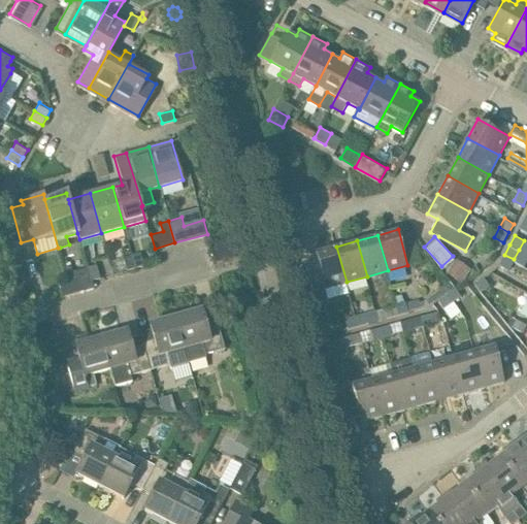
[(347,282),(336,247),(316,252),(326,288),(347,282)]
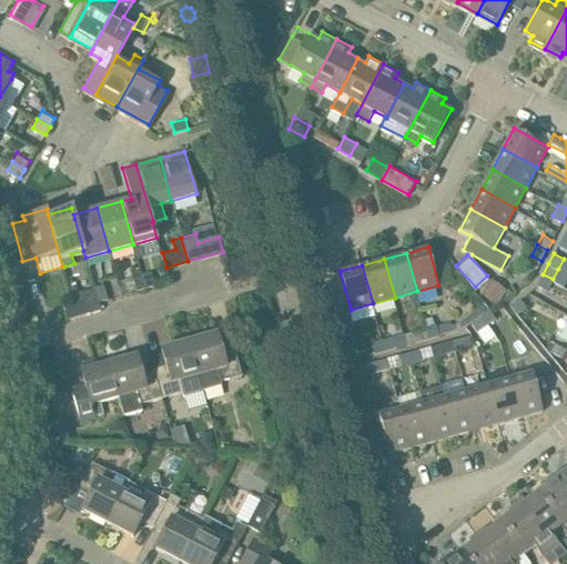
[(141,272),(145,286),(155,284),(152,270),(141,272)]
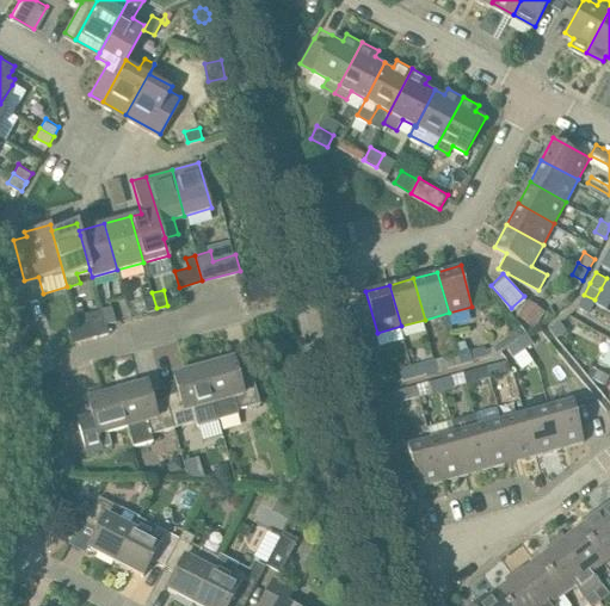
[(148,310),(156,308),(152,292),(145,295),(148,310)]
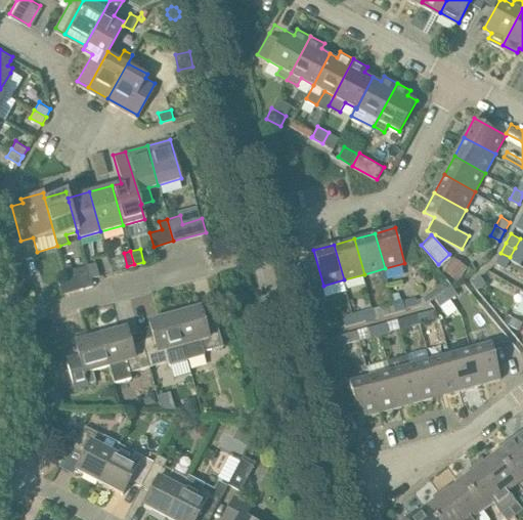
[(510,257),(500,253),(496,262),(505,267),(510,257)]
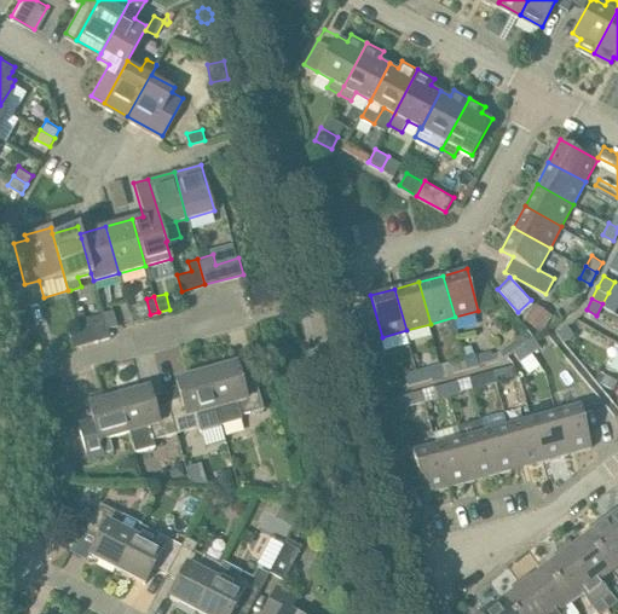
[(536,301),(525,318),(541,329),(552,313),(536,301)]
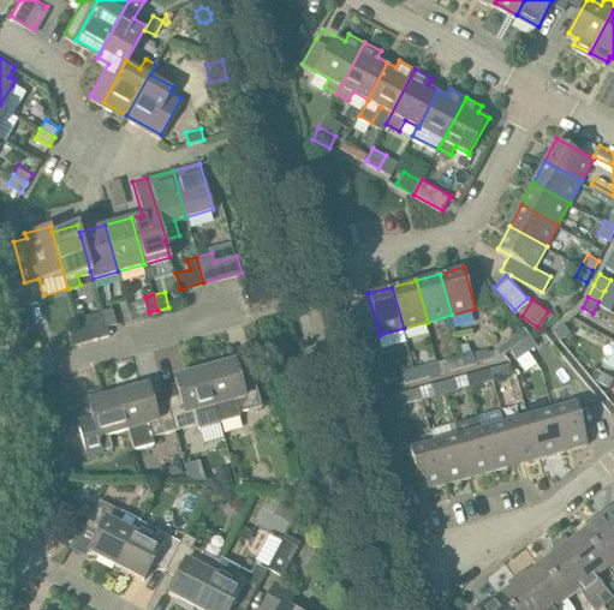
[(79,326),(78,326),(83,341),(111,333),(108,324),(105,326),(100,309),(84,314),(82,306),(75,309),(79,326)]
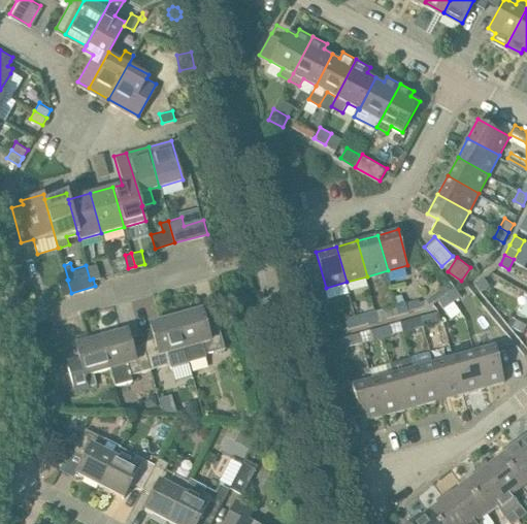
[(90,280),(93,279),(101,275),(97,263),(86,265),(90,280)]
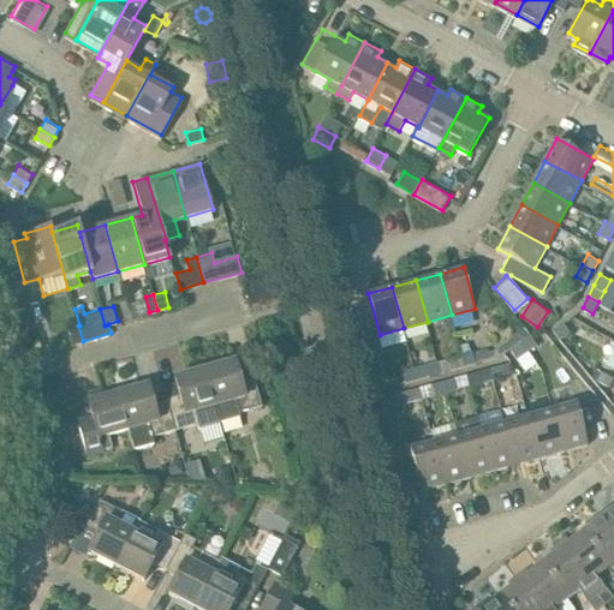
[(565,321),(553,329),(560,339),(571,330),(565,321)]
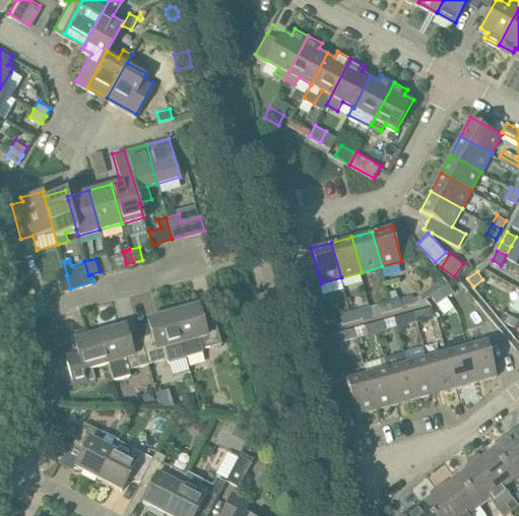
[(63,291),(70,288),(66,275),(59,277),(63,291)]
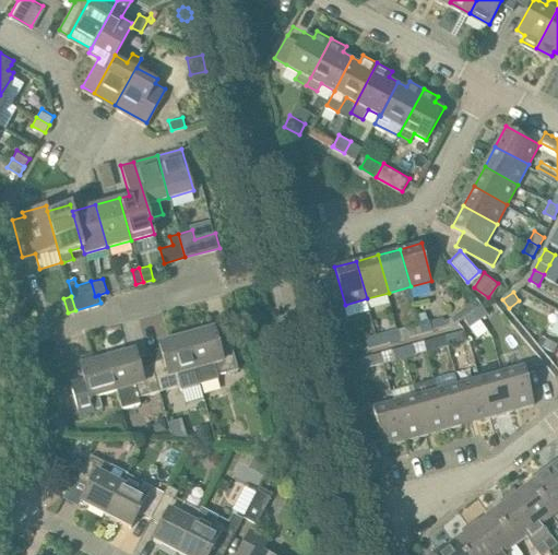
[(419,321),(422,332),(434,329),(454,323),(464,316),(473,310),(483,303),(477,297),(451,316),(448,317),(444,318),(444,315),(430,318),(428,319),(426,310),(417,313),(419,321)]
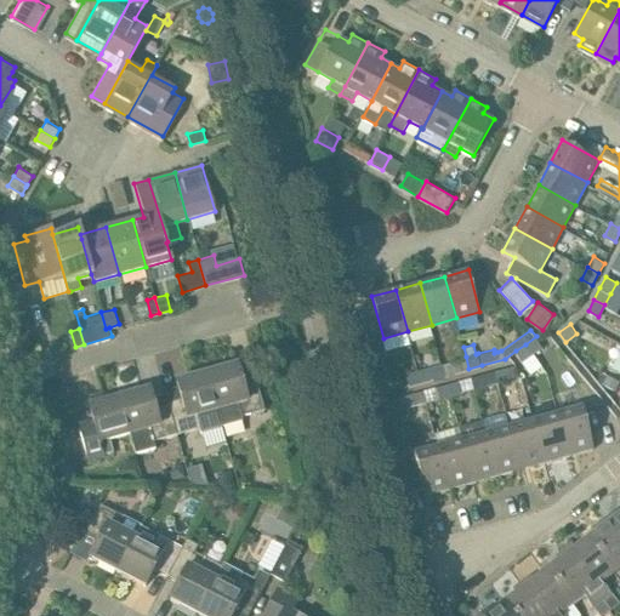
[(536,336),(525,344),(533,354),(544,347),(536,336)]
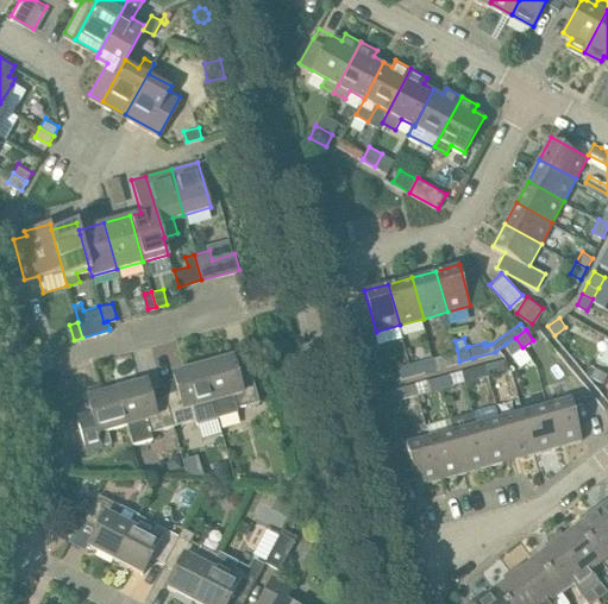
[(367,333),(355,337),(362,362),(374,358),(367,333)]
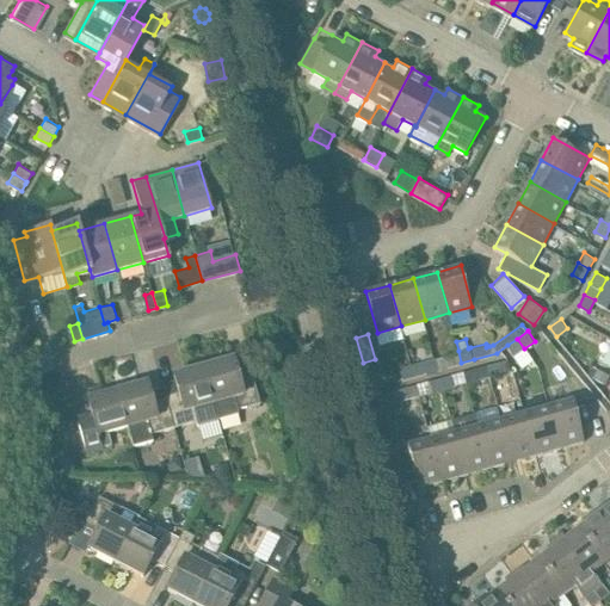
[(517,339),(507,345),(513,356),(524,348),(517,339)]
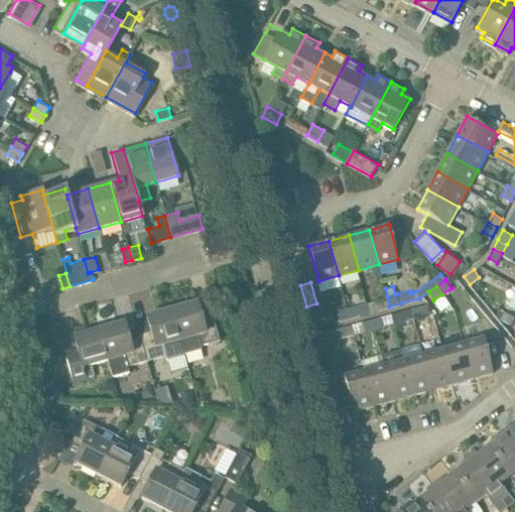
[(389,306),(387,296),(367,301),(370,311),(389,306)]
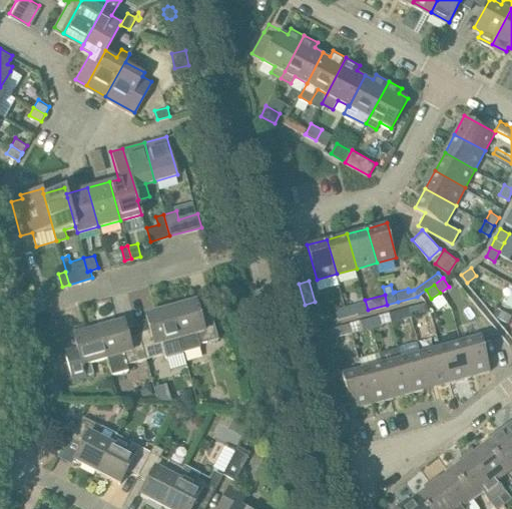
[(368,310),(365,300),(346,306),(349,316),(368,310)]
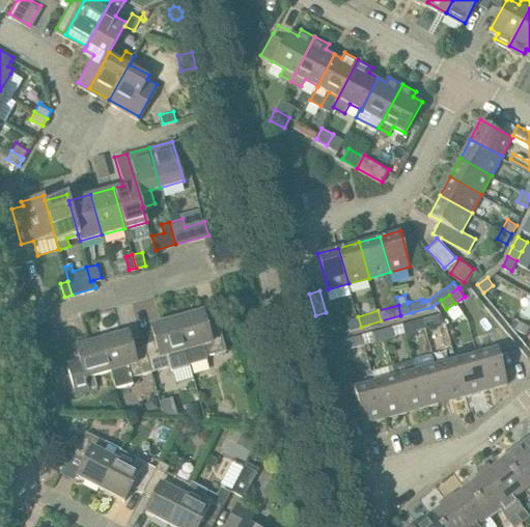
[(177,320),(189,361),(227,351),(220,324),(207,327),(204,312),(177,320)]
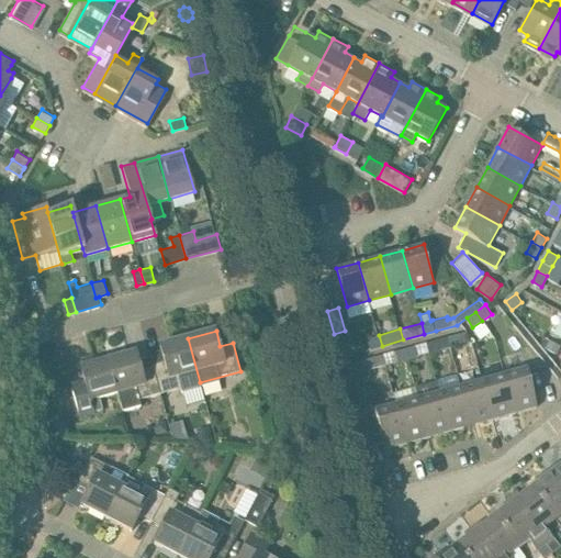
[(448,335),(451,346),(462,343),(460,332),(448,335)]
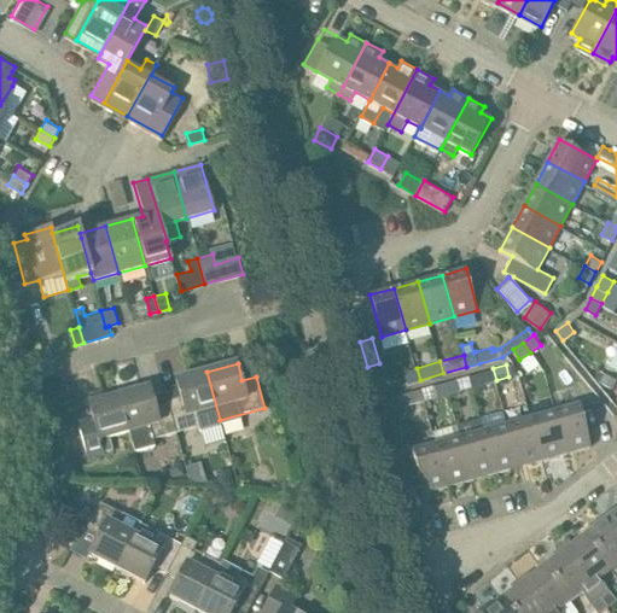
[(406,371),(405,371),(407,383),(420,380),(417,368),(406,371)]
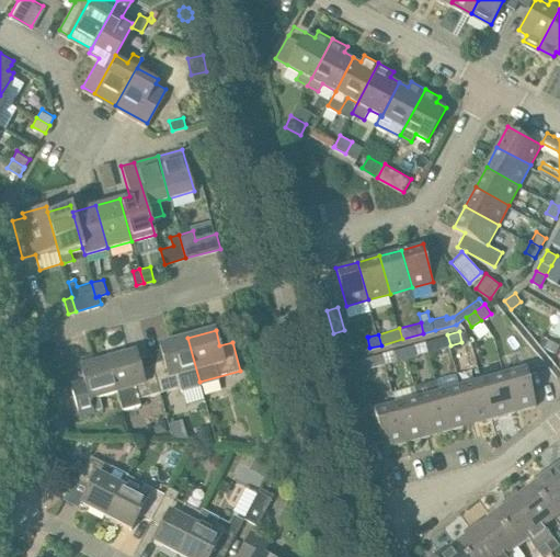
[(450,345),(447,334),(436,338),(425,340),(430,353),(441,350),(440,349),(450,345)]
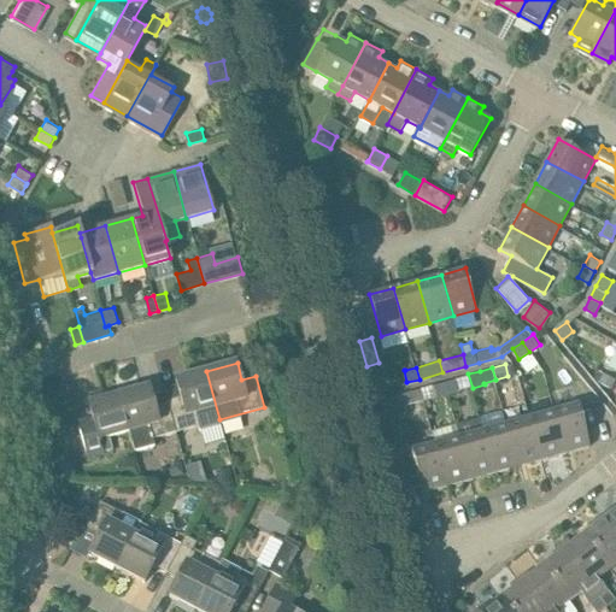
[(220,419),(206,371),(176,378),(181,396),(166,401),(175,431),(220,419)]
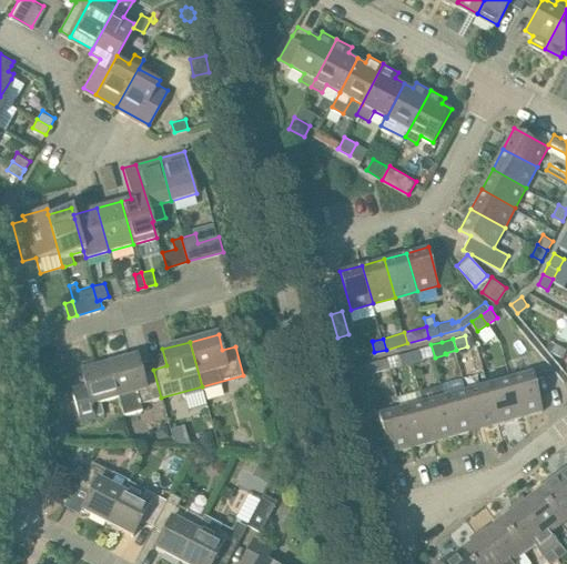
[(566,348),(556,343),(553,351),(564,358),(566,351),(566,348)]
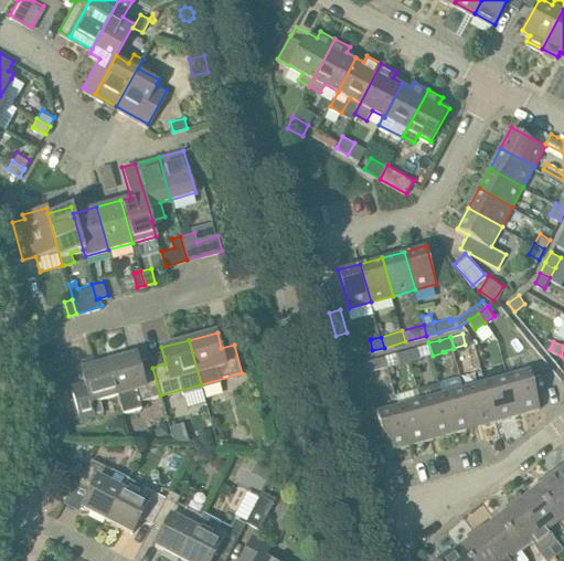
[(407,349),(411,359),(422,356),(418,346),(407,349)]
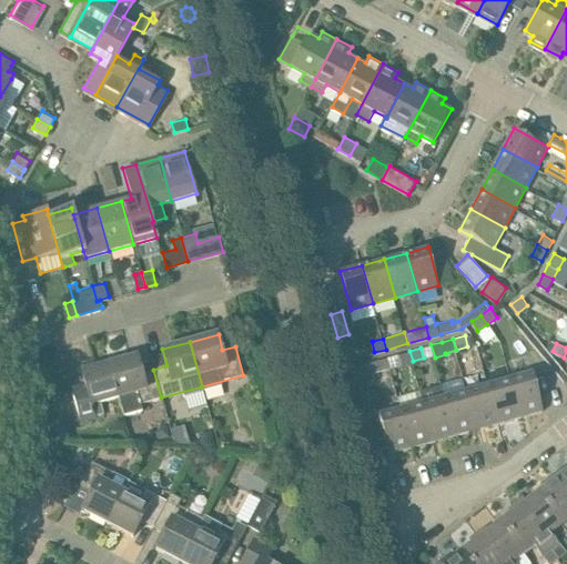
[(413,361),(409,351),(398,354),(387,358),(391,368),(402,364),(413,361)]
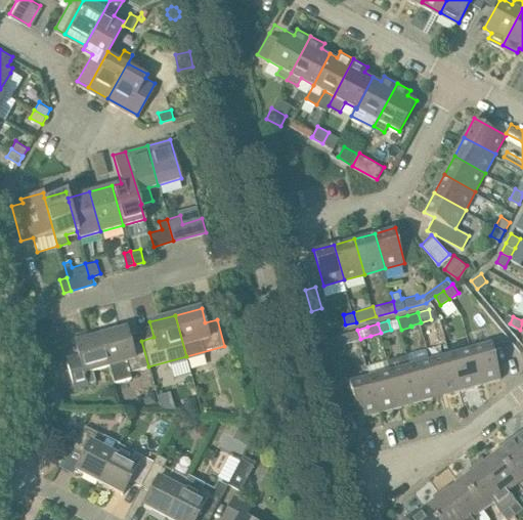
[(148,366),(141,341),(131,343),(127,328),(101,335),(110,365),(113,379),(131,375),(130,372),(148,366)]
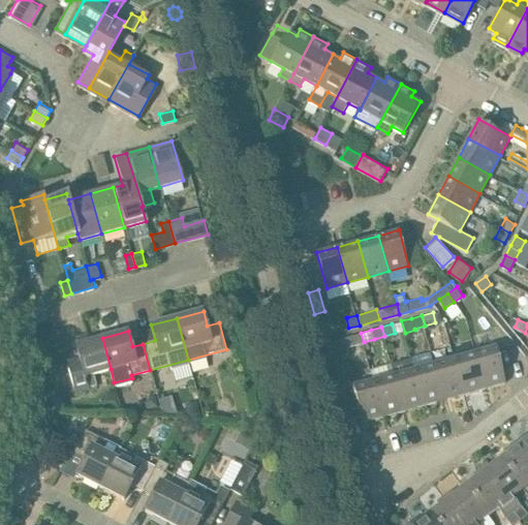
[(342,348),(353,344),(350,335),(340,338),(342,348)]
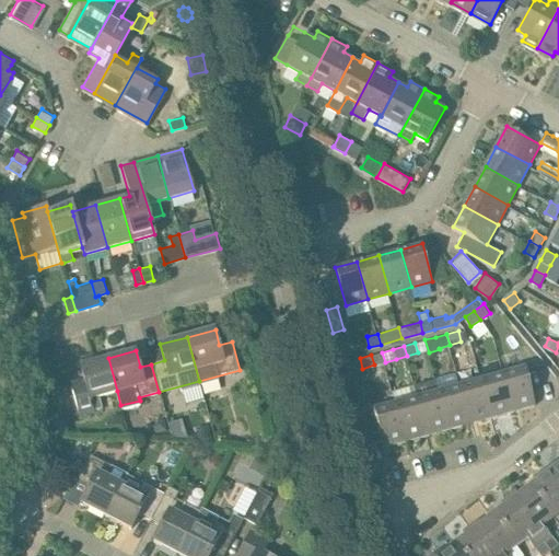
[(100,395),(117,391),(108,358),(81,366),(85,382),(73,385),(81,413),(103,407),(100,395)]
